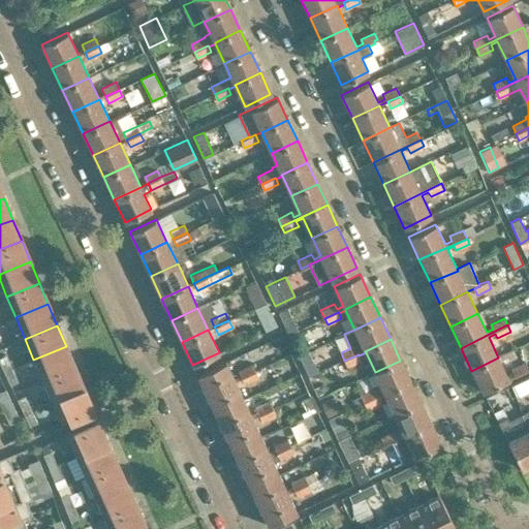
[(74,367),(66,346),(33,360),(42,380),(74,367)]
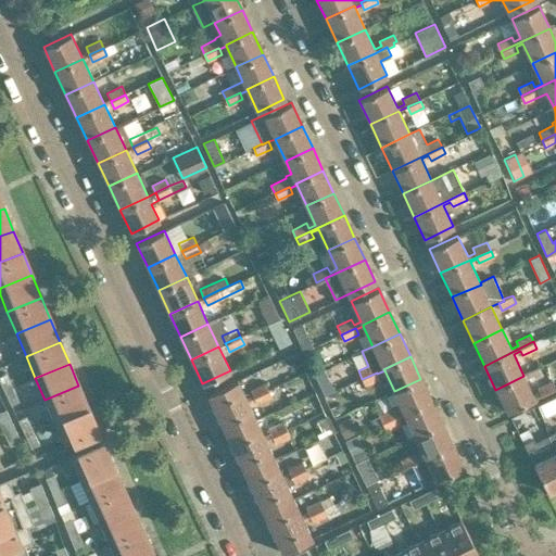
[(333,392),(323,369),(314,375),(325,396),(333,392)]
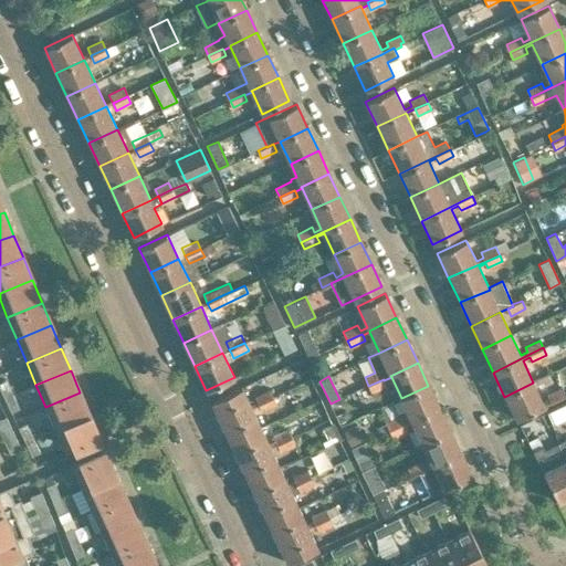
[(371,392),(386,386),(384,380),(384,379),(368,386),(371,392)]
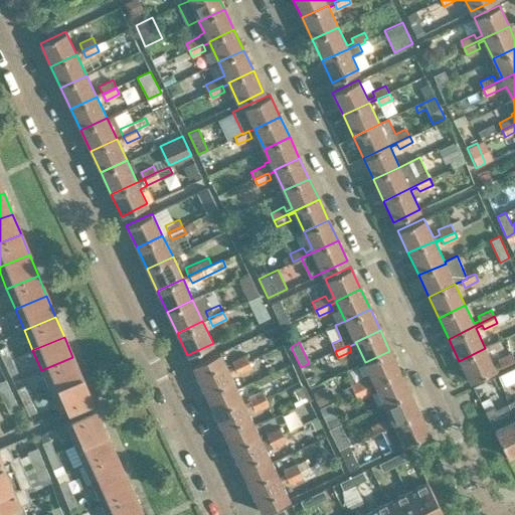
[(5,346),(0,347),(0,354),(3,362),(11,358),(5,346)]
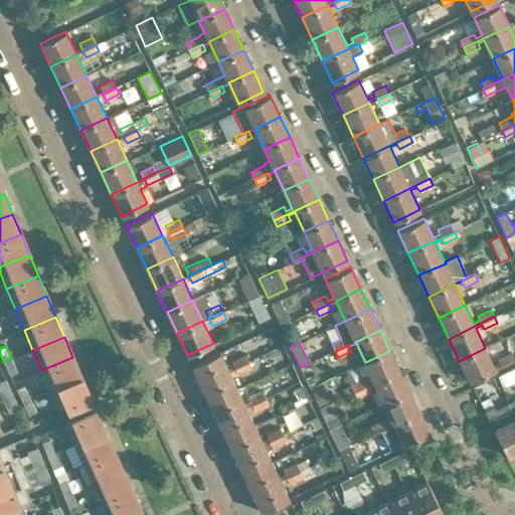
[(495,369),(485,348),(459,361),(469,381),(495,369)]
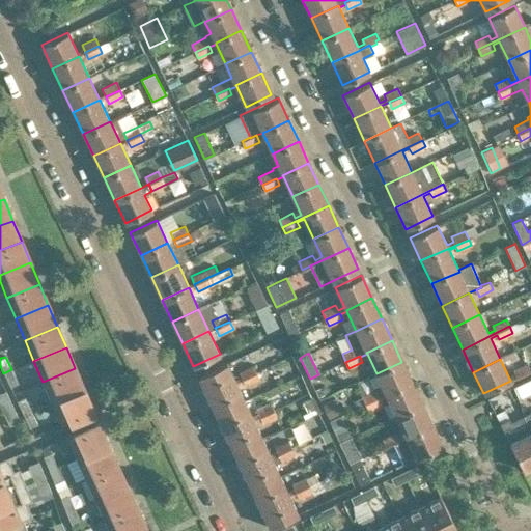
[(412,383),(401,362),(376,373),(385,392),(379,395),(375,390),(362,396),(365,404),(412,383)]
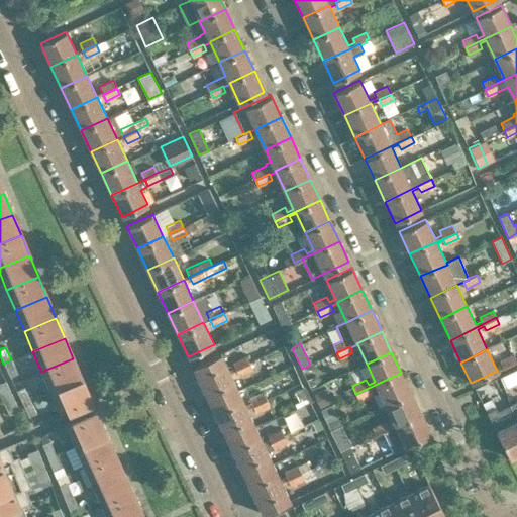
[(202,386),(230,372),(222,353),(193,367),(198,378),(195,379),(198,385),(201,384),(202,386)]
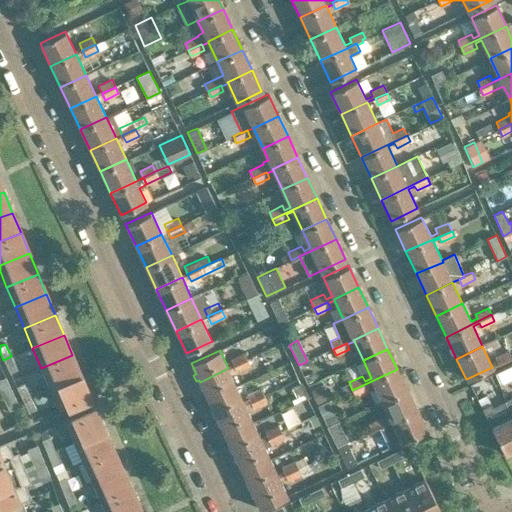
[(511,357),(508,350),(495,356),(498,364),(511,357)]
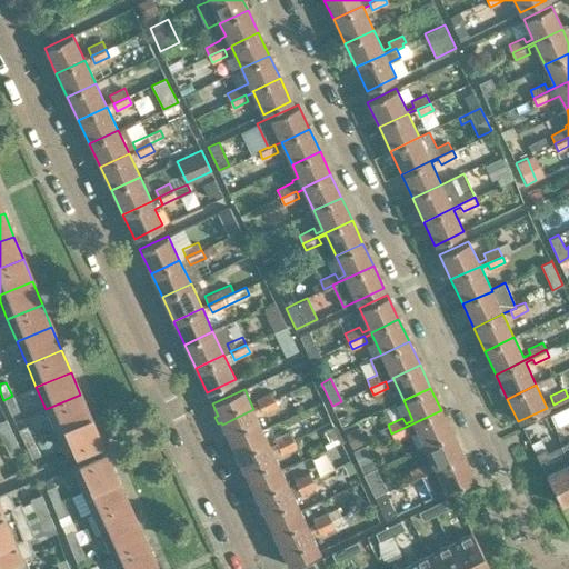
[(271,391),(256,398),(260,407),(276,400),(271,391)]
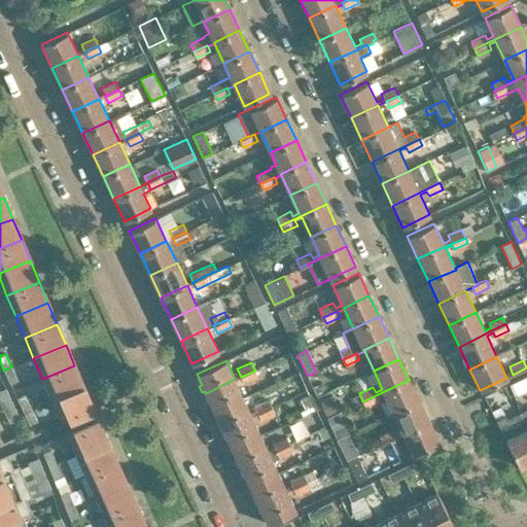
[(83,387),(74,365),(42,379),(50,400),(83,387)]
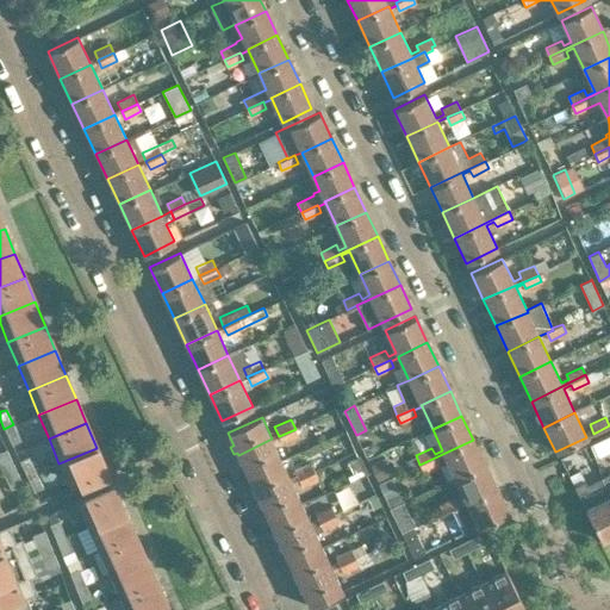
[(20,440),(13,424),(4,429),(11,444),(20,440)]
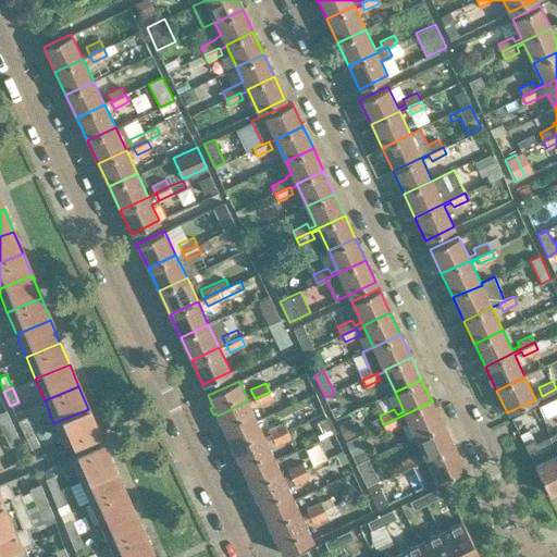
[(256,400),(258,405),(273,398),(270,392),(255,398),(256,400)]
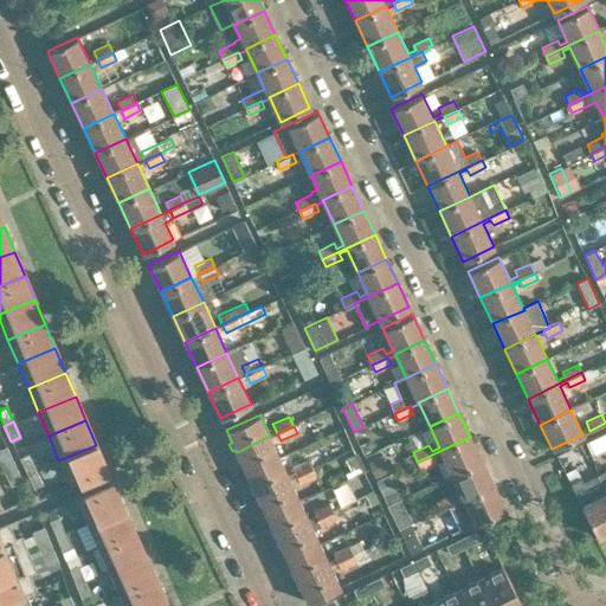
[(281,457),(270,436),(237,452),(237,453),(234,456),(237,462),(240,461),(246,474),(281,457)]
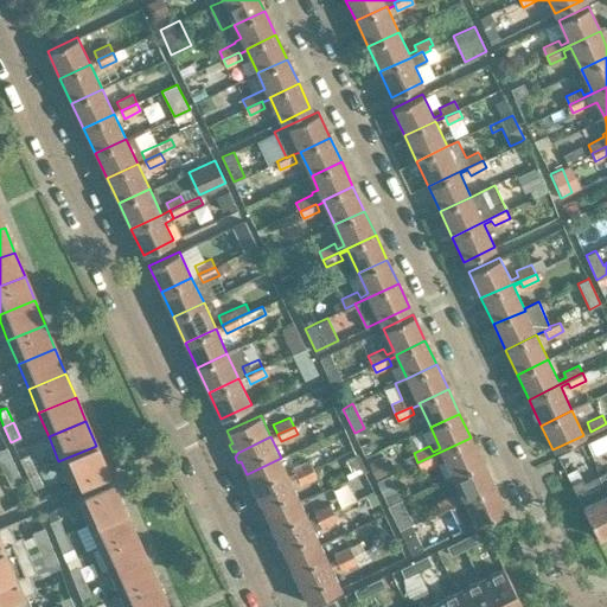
[(483,462),(471,438),(417,462),(421,470),(438,462),(435,457),(442,453),(453,475),(483,462)]
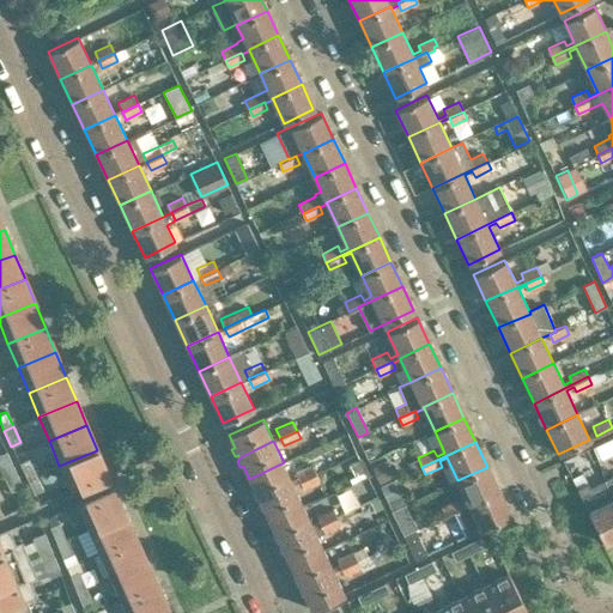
[(107,474),(97,450),(59,466),(70,490),(107,474)]
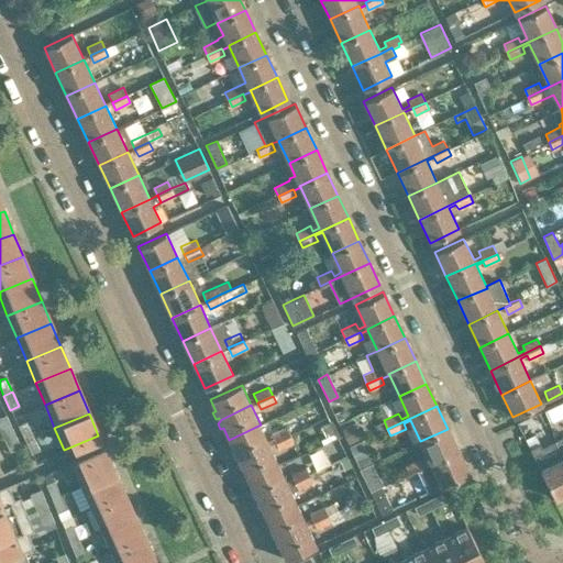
[(13,431),(6,415),(0,417),(0,431),(2,435),(13,431)]
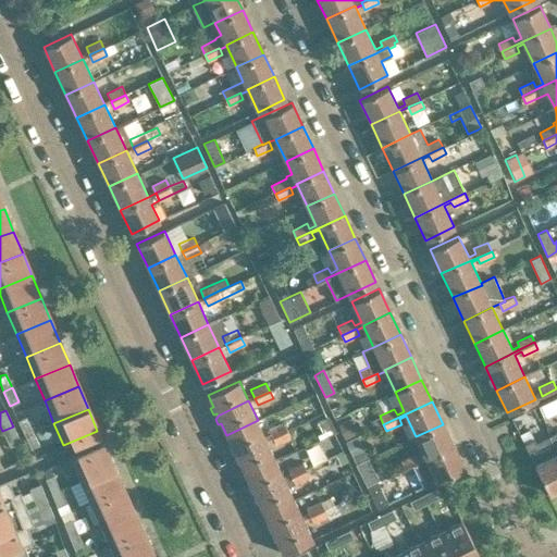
[(268,441),(273,437),(269,429),(280,424),(274,413),(258,420),(226,435),(232,446),(229,448),(232,454),(235,453),(236,455),(268,441)]
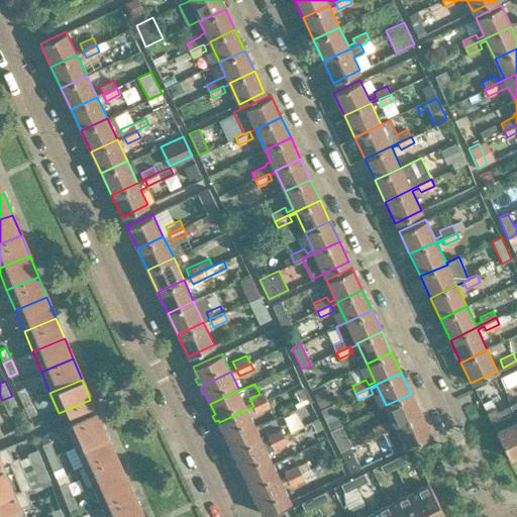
[(23,387),(16,390),(22,403),(29,400),(23,387)]
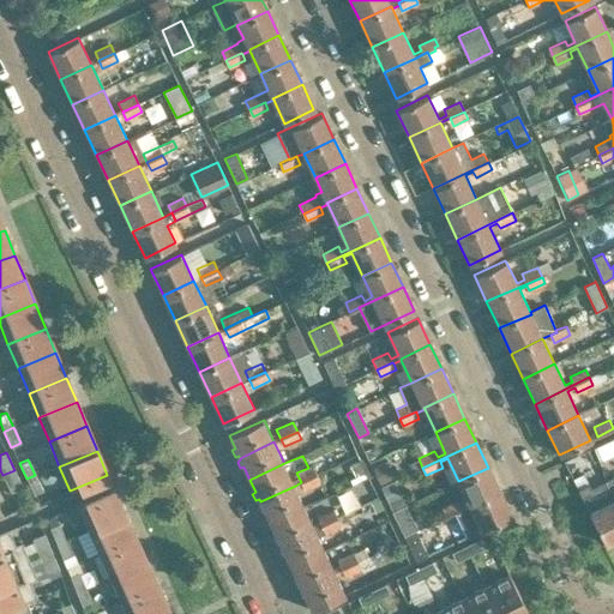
[(373,468),(375,475),(380,486),(395,480),(386,461),(373,468)]
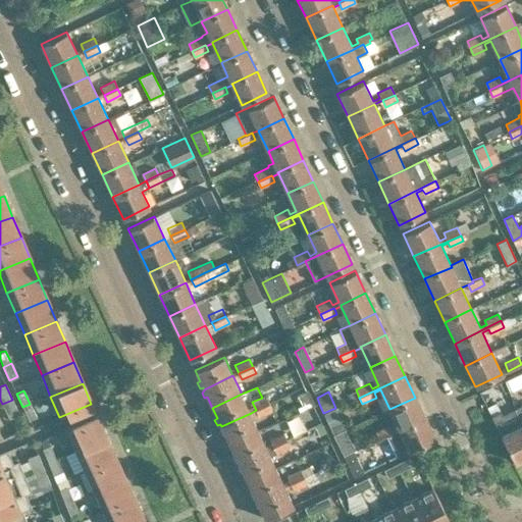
[(256,410),(270,404),(266,396),(262,398),(252,402),(256,410)]
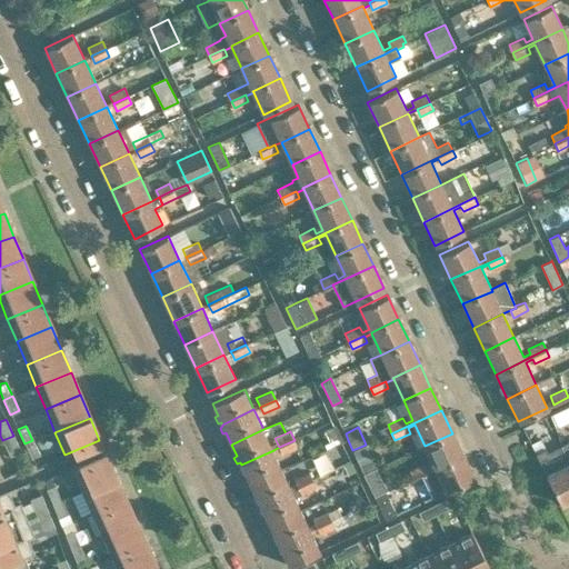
[(462,456),(452,433),(425,446),(433,465),(427,468),(425,463),(409,470),(413,479),(421,475),(421,476),(462,456)]
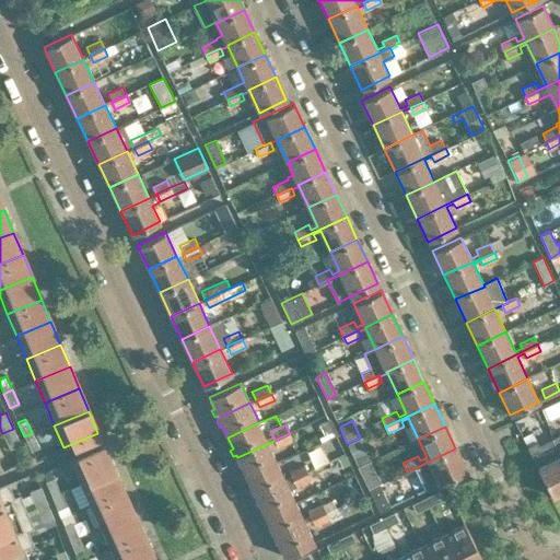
[(21,444),(13,429),(2,433),(10,450),(21,444)]
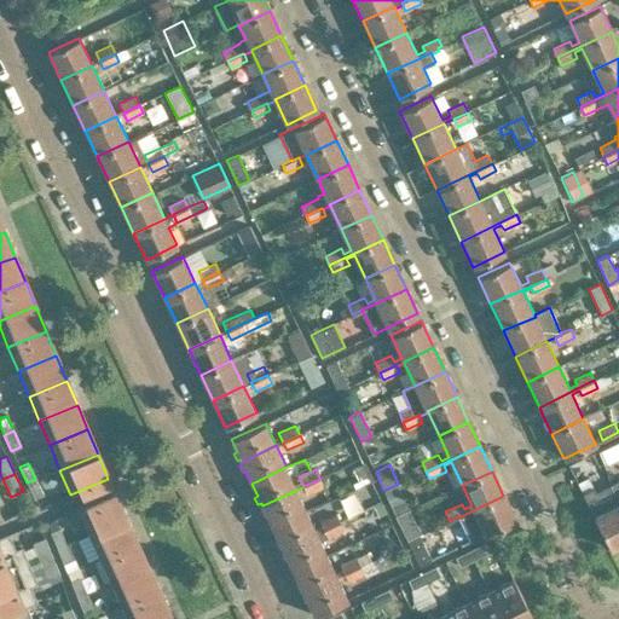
[(588,478),(577,484),(582,495),(609,549),(618,544),(618,507),(618,504),(614,497),(609,486),(596,492),(594,489),(588,478)]
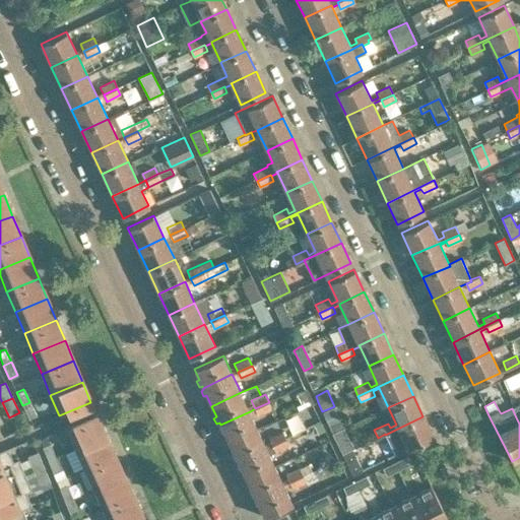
[(37,415),(29,402),(22,405),(28,418),(37,415)]
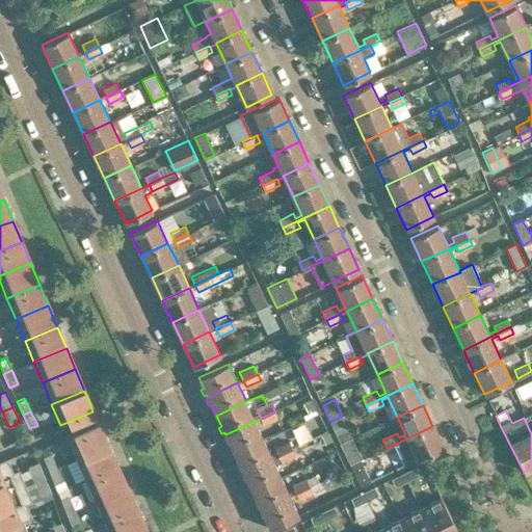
[(261,418),(264,424),(278,418),(275,411),(261,418)]
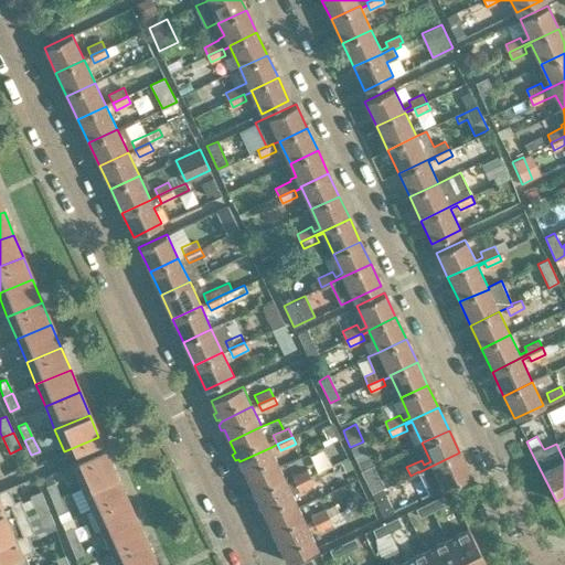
[(374,465),(363,441),(350,447),(361,470),(374,465)]
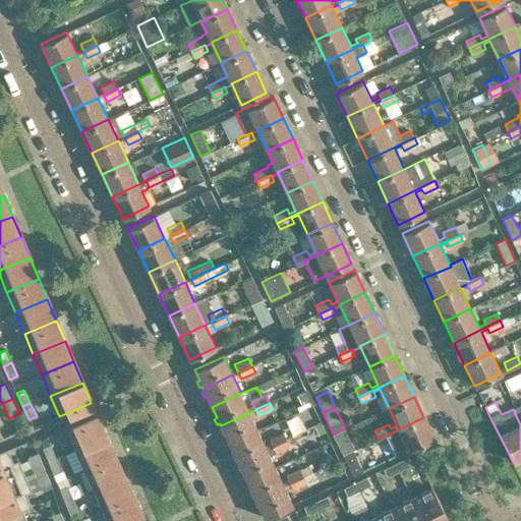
[(258,430),(250,412),(221,425),(221,426),(219,428),(221,433),(224,432),(229,444),(258,430)]
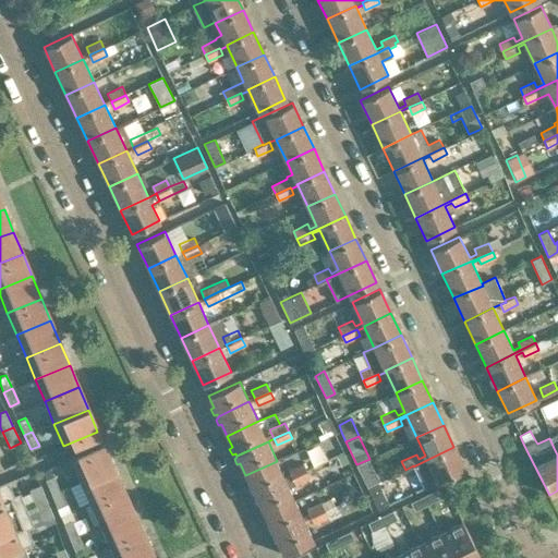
[(112,465),(102,443),(69,459),(79,481),(112,465)]
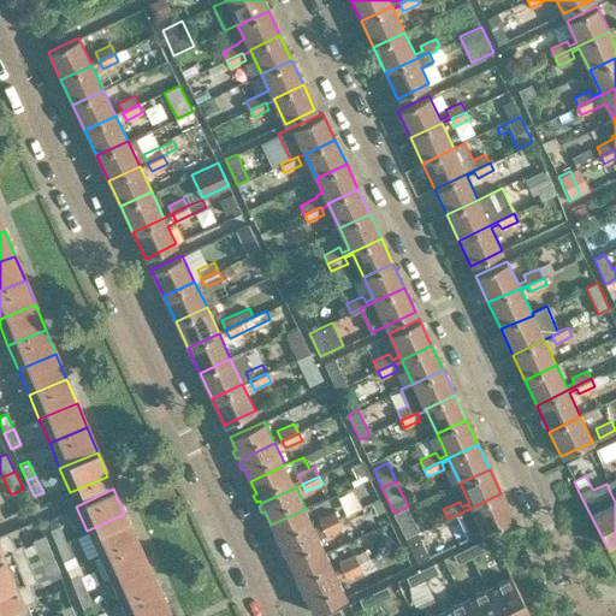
[(511,517),(501,493),(456,515),(468,539),(511,517)]
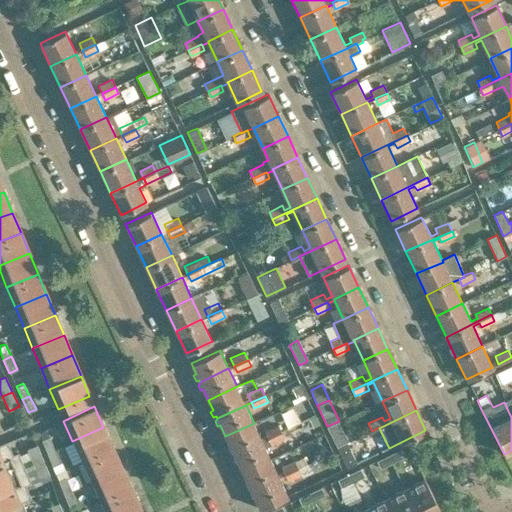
[(234,454),(263,441),(254,423),(225,436),(230,447),(227,448),(230,453),(233,452),(234,454)]
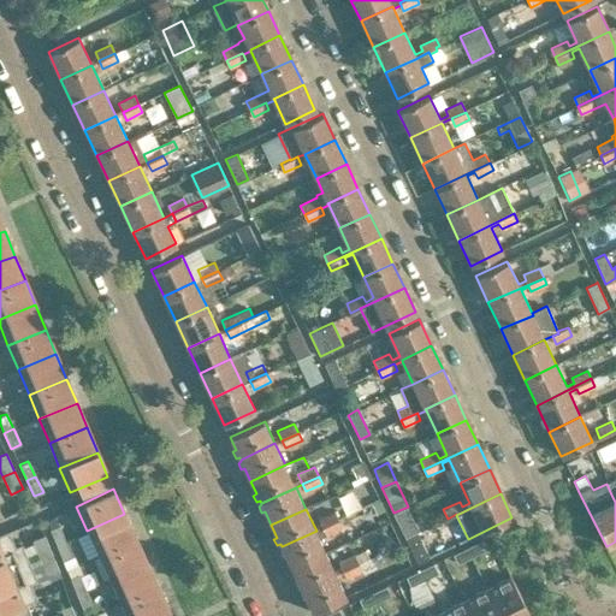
[(335,510),(319,519),(323,527),(339,520),(335,510)]
